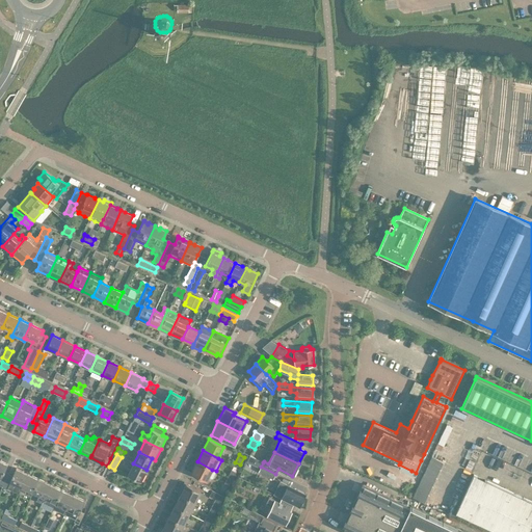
[(411,497),(424,503),(443,462),(430,456),(410,497),(411,497)]
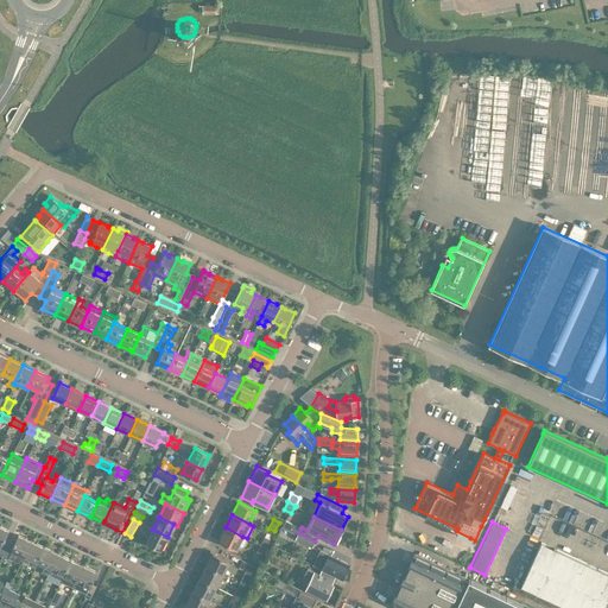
[(236,550),(242,537),(226,527),(219,540),(236,550)]
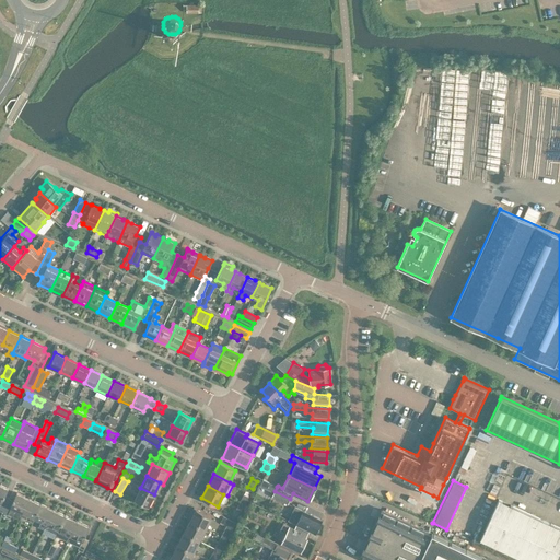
[(154,494),(140,488),(135,500),(148,506),(154,494)]
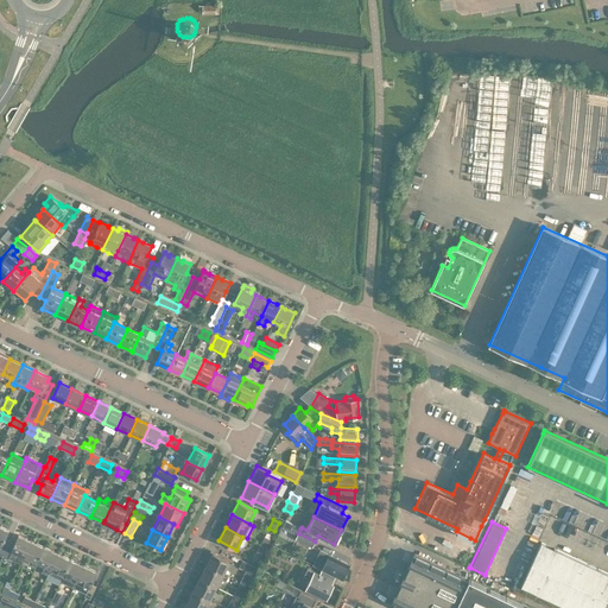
[(312,548),(315,542),(298,533),(296,539),(312,548)]
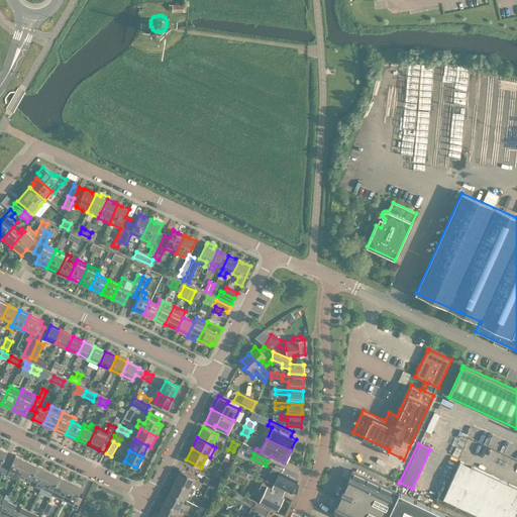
[(7,460),(2,474),(7,476),(7,475),(17,480),(19,477),(26,460),(15,454),(12,462),(7,460)]
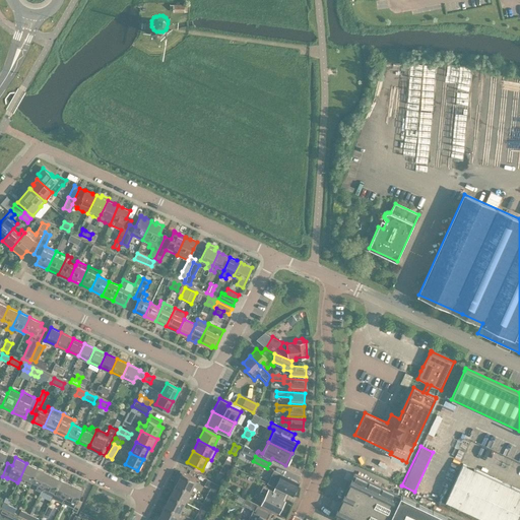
[(26,463),(19,479),(30,484),(31,481),(38,468),(26,463)]
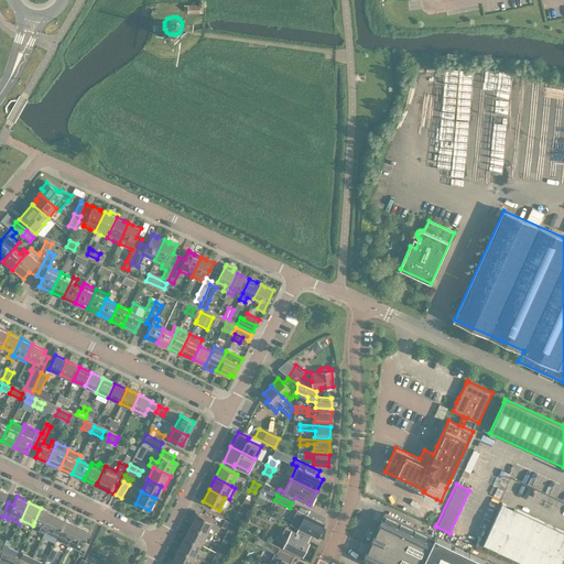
[(527,563),(559,563),(563,553),(563,531),(502,503),(484,543),(527,563)]
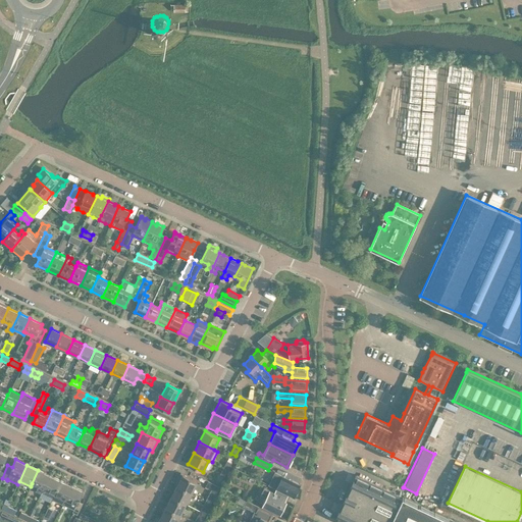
[(219,475),(224,478),(228,470),(223,468),(219,475)]
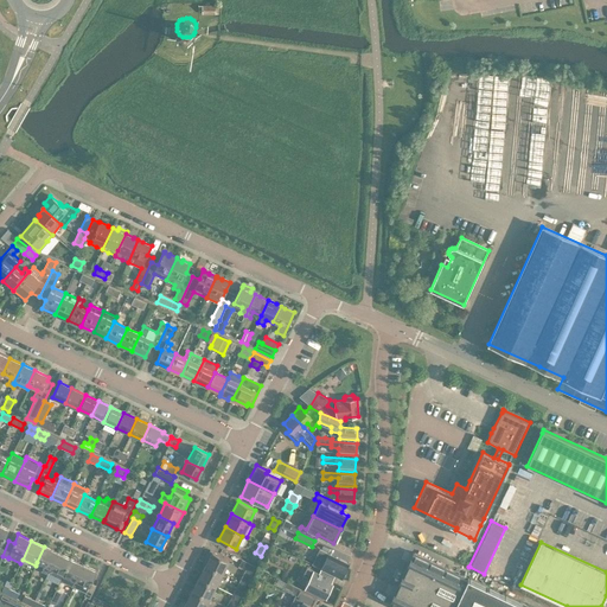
[(44,547),(37,562),(44,566),(40,572),(48,575),(48,573),(57,553),(44,547)]
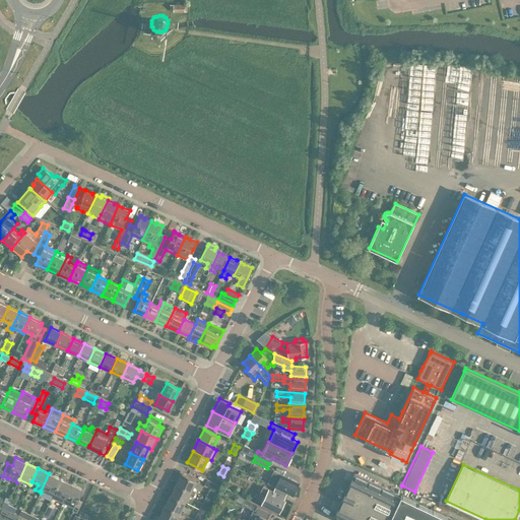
[(271,476),(268,483),(275,486),(291,495),(299,482),(274,470),(271,476)]
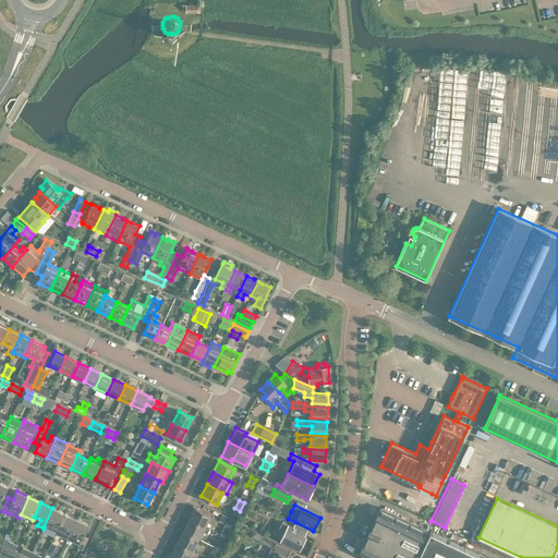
[(191,516),(189,520),(204,529),(210,516),(195,508),(192,507),(189,514),(191,516)]
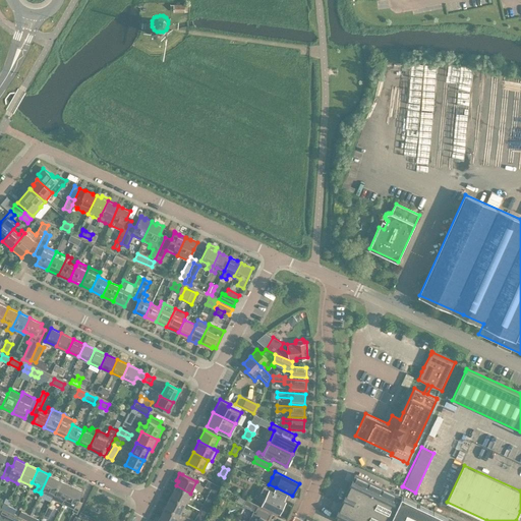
[(49,474),(41,491),(52,498),(54,493),(60,479),(49,474)]
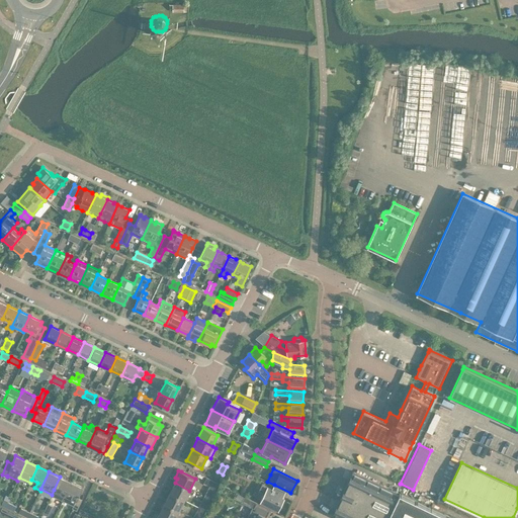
[(353,472),(332,516),(335,517),(382,517),(387,507),(395,494),(395,492),(353,472)]
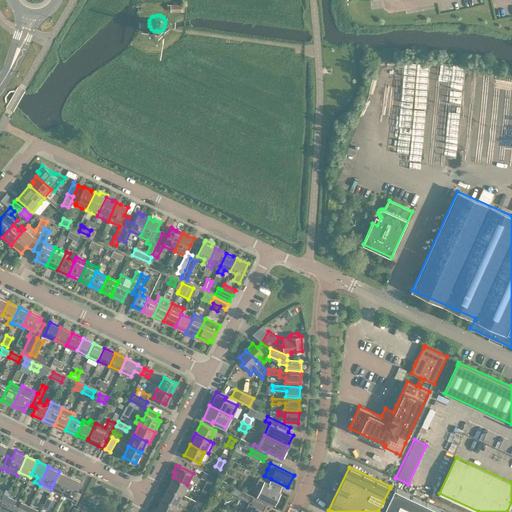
[(50,490),(62,495),(70,477),(59,471),(53,484),(51,489),(50,490)]
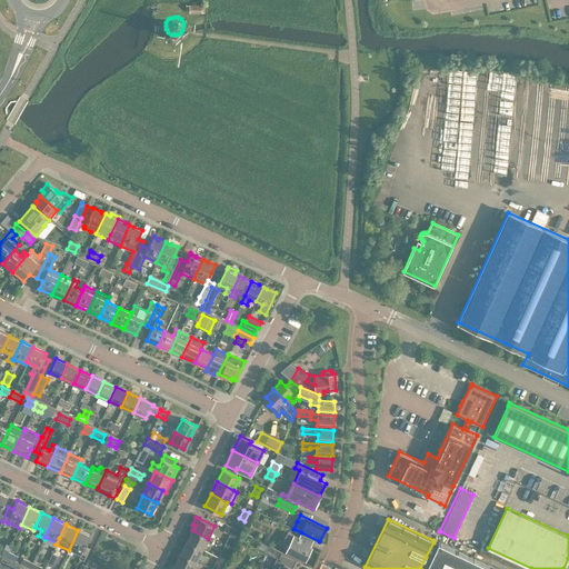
[(230,533),(223,547),(229,550),(239,531),(229,526),(227,525),(223,531),(226,532),(230,533)]
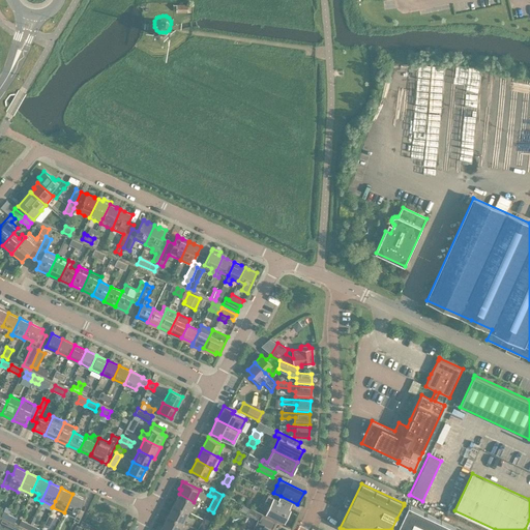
[(72,494),(64,512),(75,518),(74,521),(75,521),(78,523),(84,511),(80,509),(84,499),(72,494)]
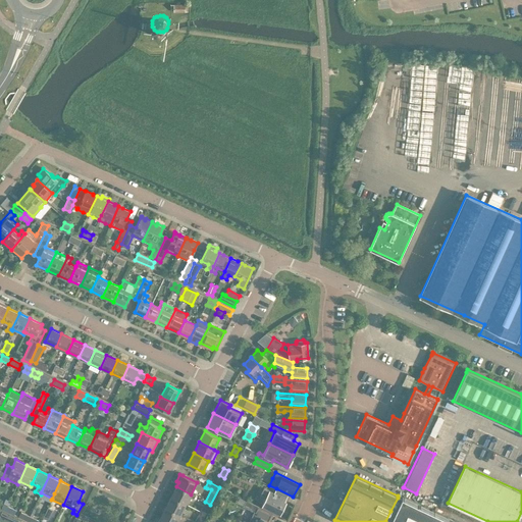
[(185,505),(191,494),(176,486),(170,498),(185,505)]
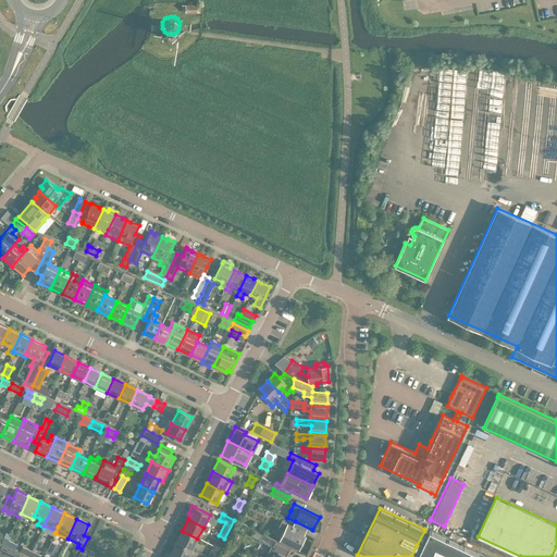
[(304,534),(306,528),(293,521),(292,525),(281,520),(277,528),(283,531),(279,539),(298,548),(305,535),(304,534)]
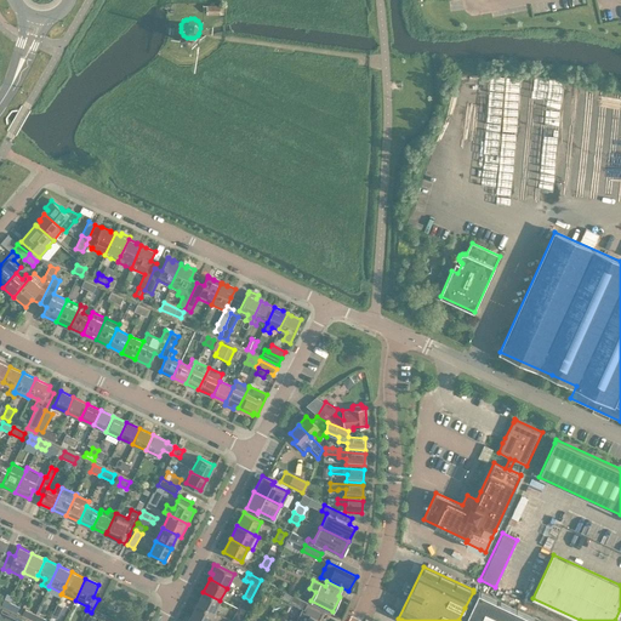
[(214,613),(220,600),(203,592),(197,604),(214,613)]
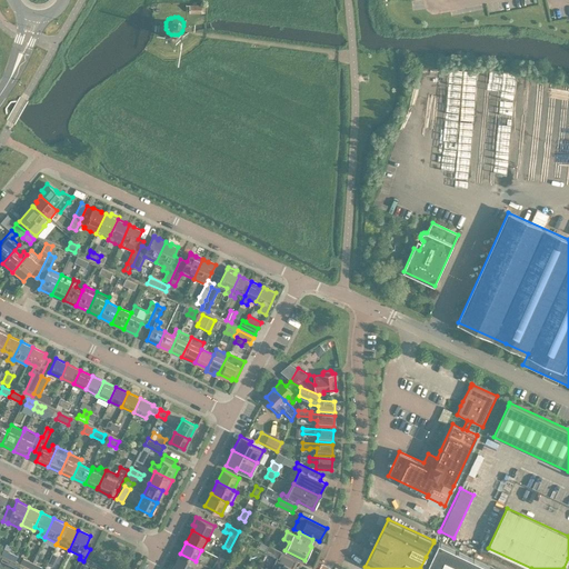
[(420,568),(492,568),(438,542),(437,543),(433,542),(426,557),(420,568)]
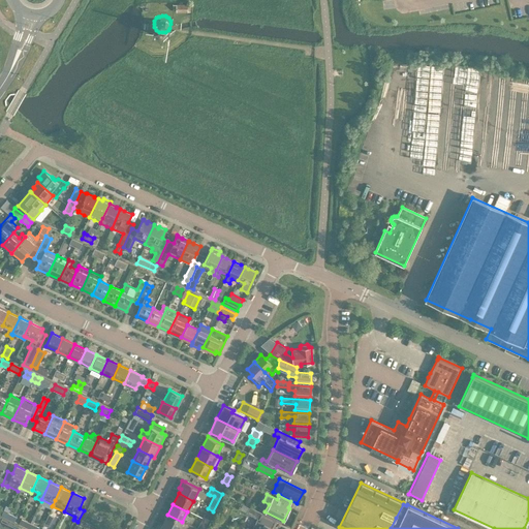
[(261,516),(262,514),(249,507),(246,514),(257,519),(259,520),(261,516)]
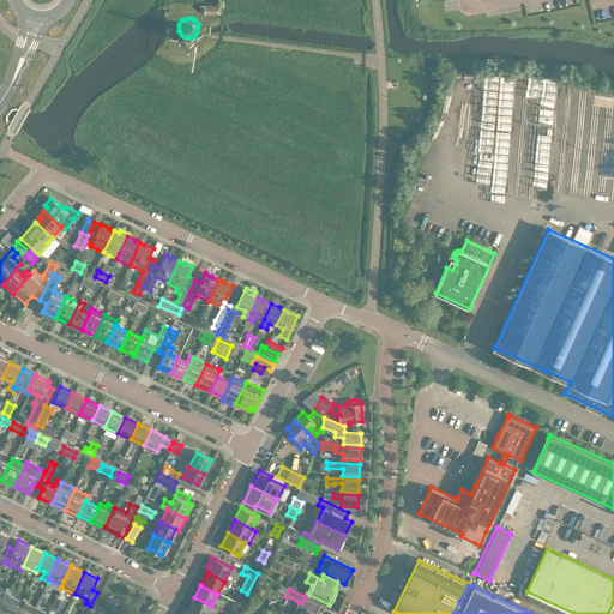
[(235,602),(241,606),(247,594),(241,590),(235,602)]
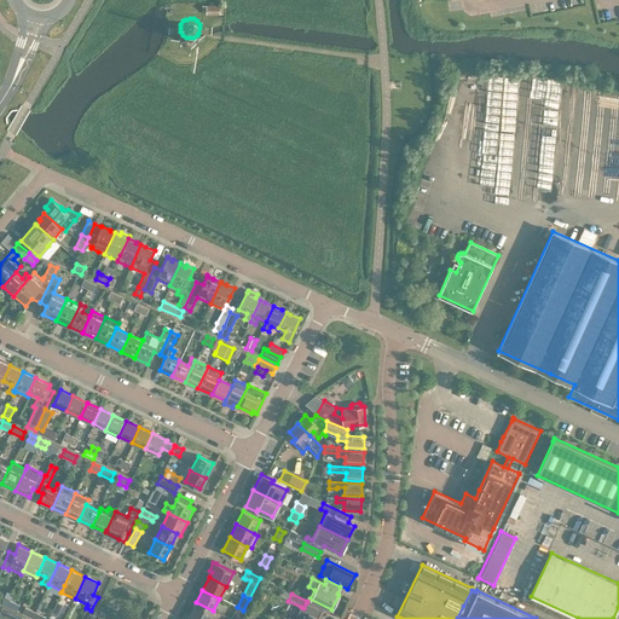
[(9,600),(6,606),(17,612),(21,605),(9,600)]
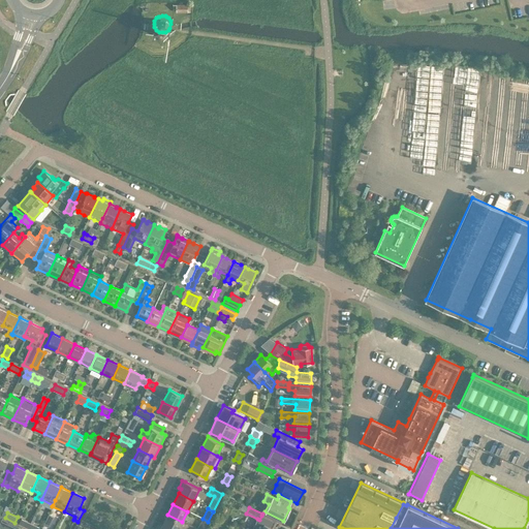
[(167,528),(178,528),(182,522),(167,515),(161,526),(167,528)]
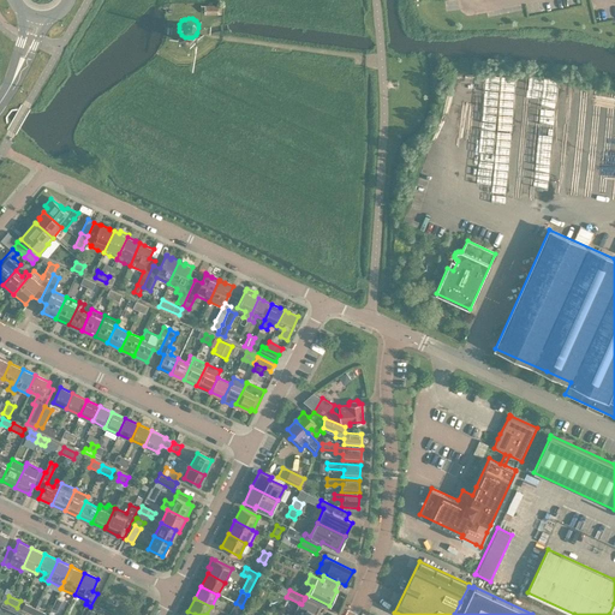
[(52,609),(57,611),(61,602),(57,599),(52,609)]
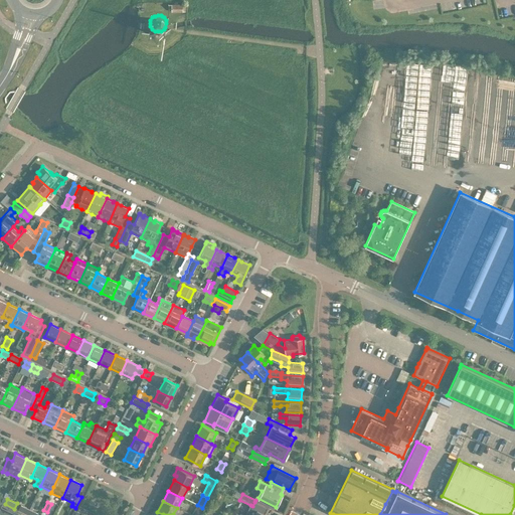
[(250,505),(245,514),(266,514),(262,513),(265,507),(254,502),(252,506),(250,505)]
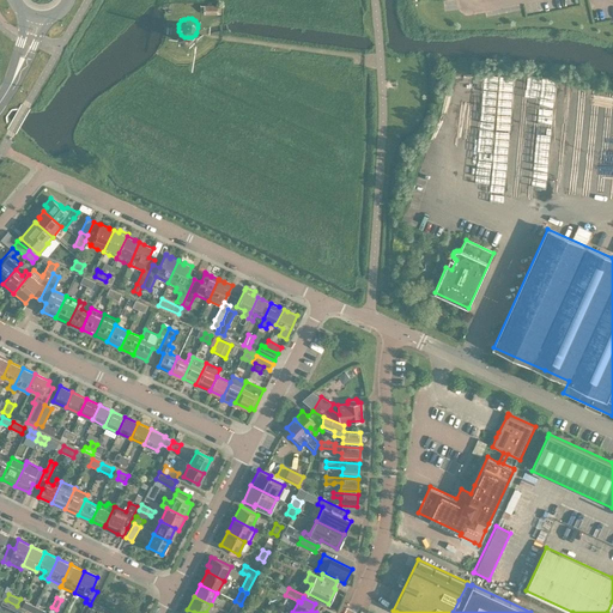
[(32,612),(35,606),(25,601),(22,608),(32,612)]
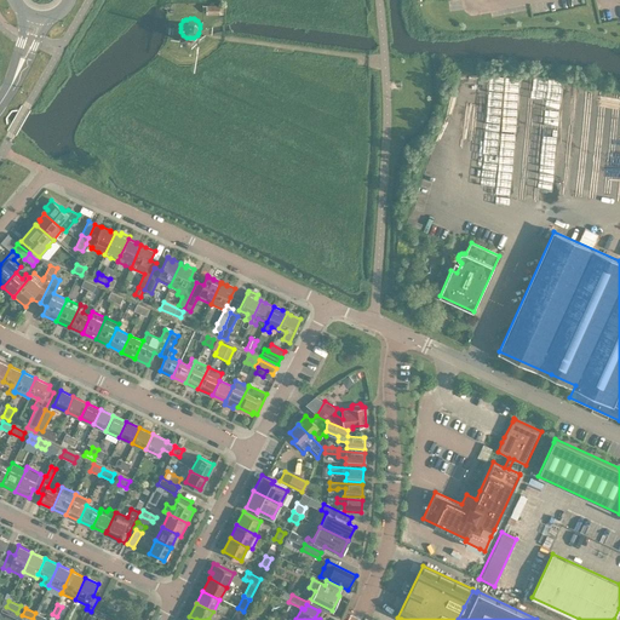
[(230,619),(239,619),(244,612),(237,608),(230,619)]
